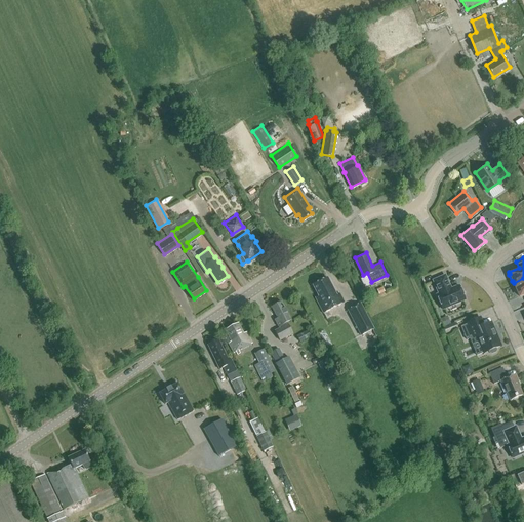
[(465,297),(458,283),(450,286),(444,273),(432,278),(438,291),(436,292),(442,307),(465,297)]
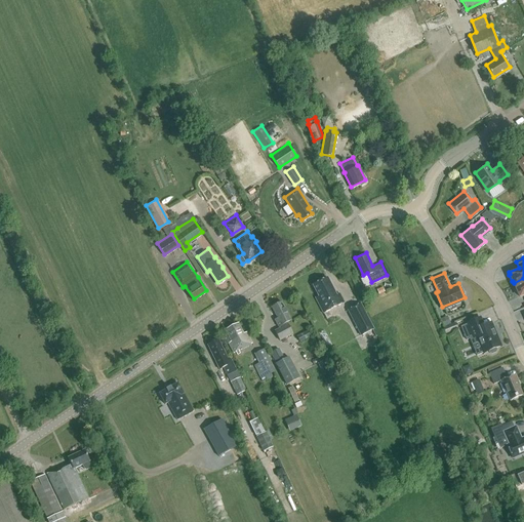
[(327,276),(313,283),(318,294),(316,295),(323,311),(344,299),(339,291),(336,293),(327,276)]
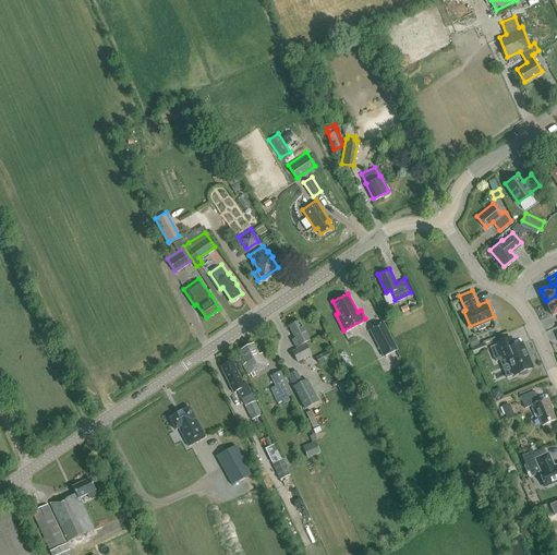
[(556,296),(546,301),(547,303),(546,303),(549,311),(551,310),(552,313),(556,310),(556,296)]
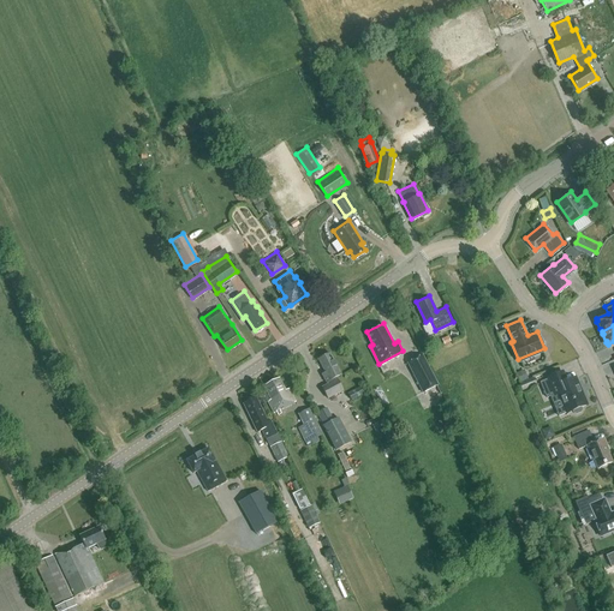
[(340,372),(340,370),(329,351),(317,357),(325,370),(321,372),(326,382),(321,385),(327,396),(343,389),(335,375),(340,372)]
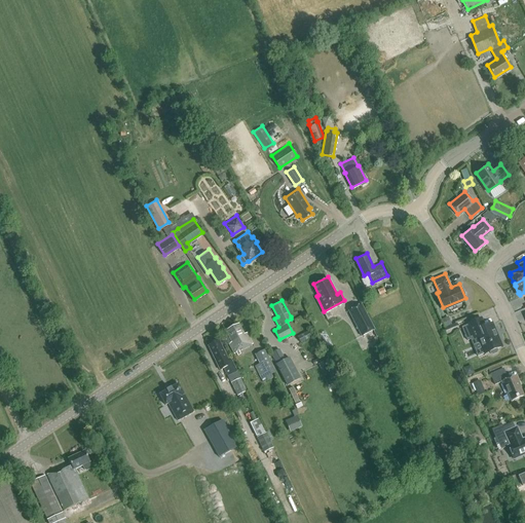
[(361,301),(347,308),(361,334),(374,328),(361,301)]
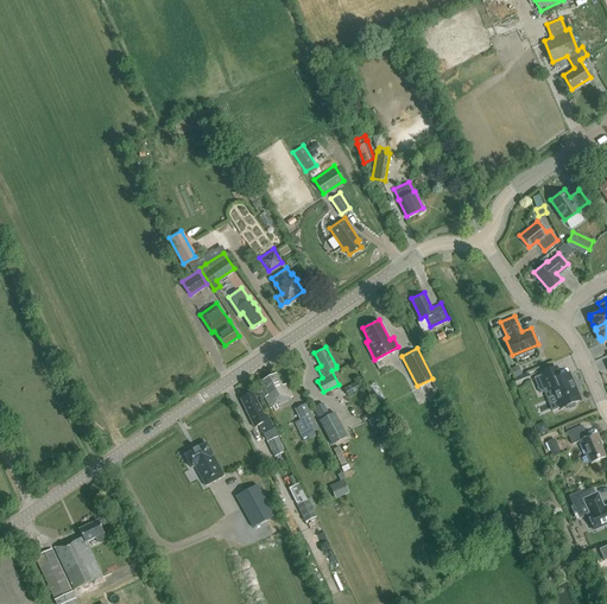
[(573,400),(579,398),(577,395),(579,394),(575,387),(574,387),(568,372),(560,375),(555,366),(541,372),(542,373),(533,375),(539,390),(548,387),(548,388),(551,386),(560,406),(566,404),(566,406),(569,407),(573,405),(574,402),(573,400)]
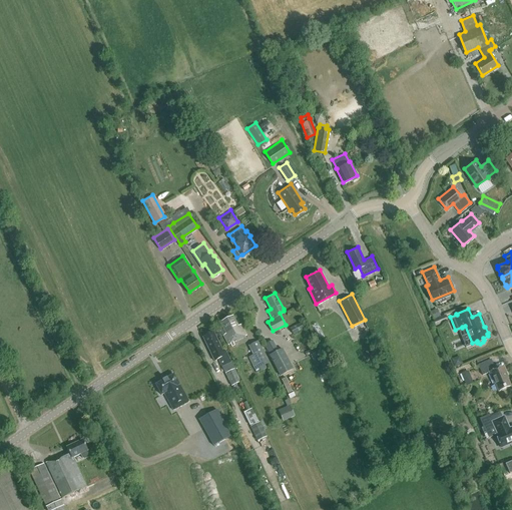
[(228,342),(246,334),(240,322),(237,324),(232,314),(220,321),(224,330),(222,331),(228,342)]
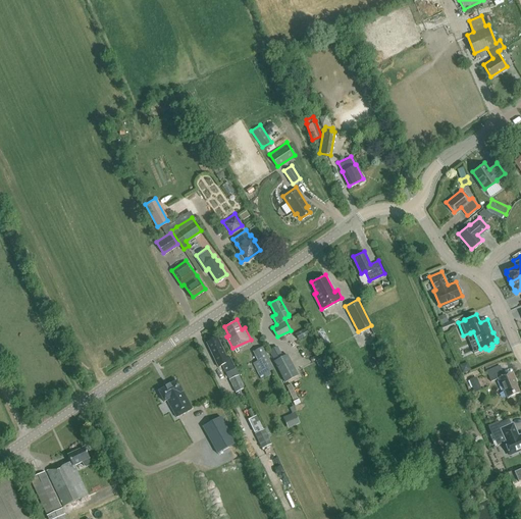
[(298,338),(309,331),(306,325),(294,331),(298,338)]
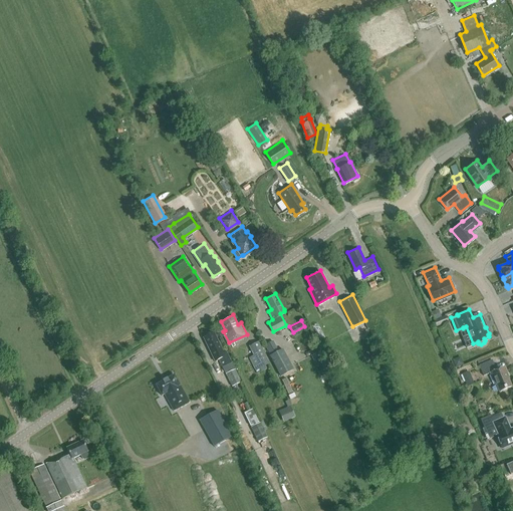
[(212,330),(211,331),(209,330),(205,332),(205,334),(204,335),(208,344),(208,346),(215,359),(218,357),(222,365),(231,360),(225,349),(223,350),(217,337),(216,337),(212,330)]
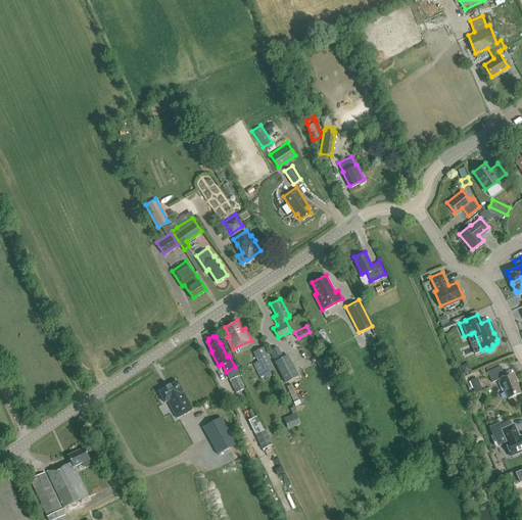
[(298,374),(287,352),(283,356),(277,344),(269,349),(275,360),(273,360),(285,381),(298,374)]
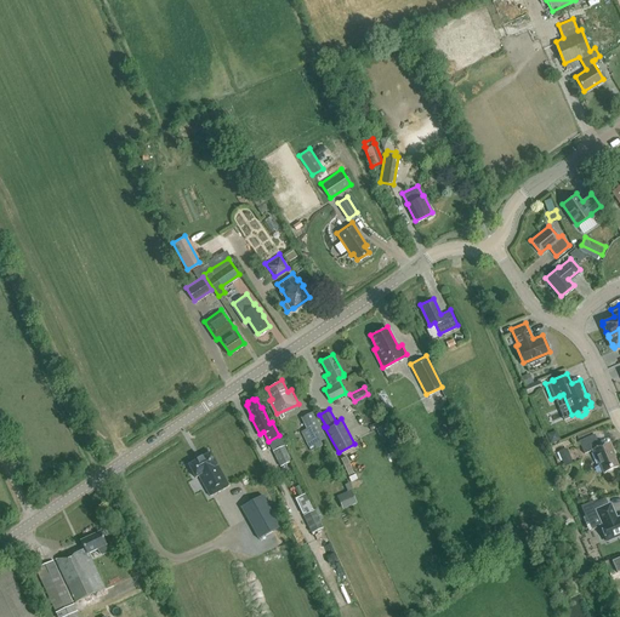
[(300,429),(310,449),(314,446),(312,443),(314,441),(316,445),(322,441),(320,439),(325,435),(312,410),(300,416),(306,426),(300,429)]
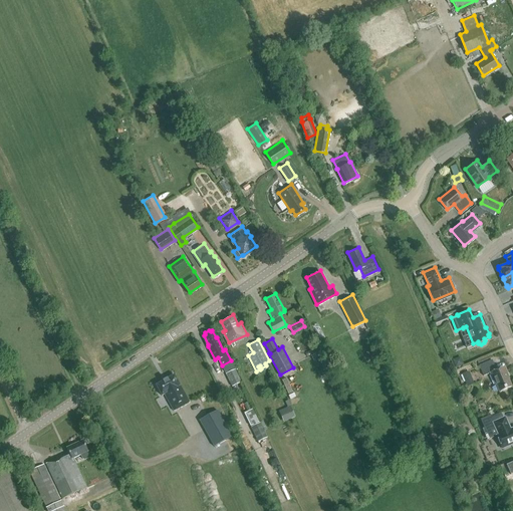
[(499,390),(511,385),(507,376),(508,375),(503,364),(496,367),(491,357),(478,363),(483,373),(489,370),(494,381),(495,381),(499,390)]
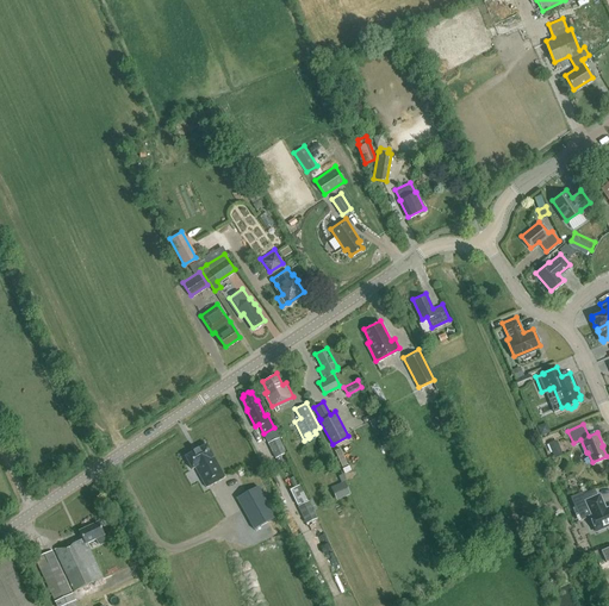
[(285,450),(278,436),(274,428),(263,433),(267,441),(272,450),(274,456),(285,450)]
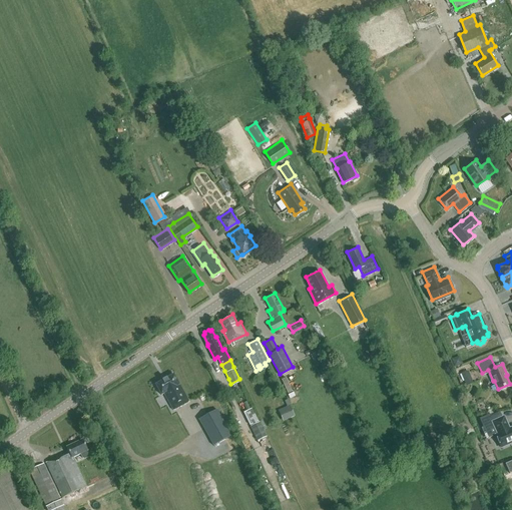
[(464,381),(471,378),(467,368),(460,371),(464,381)]
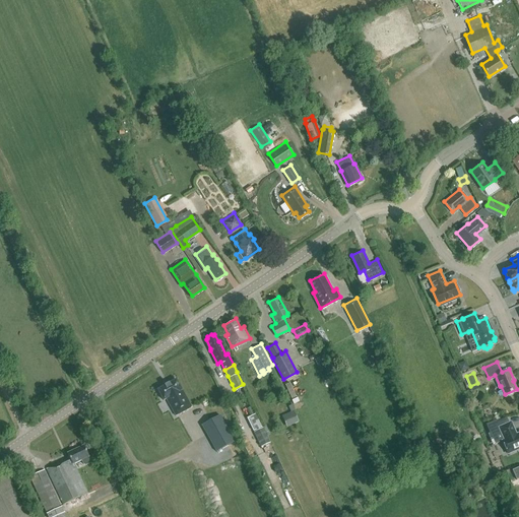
[(191,404),(176,377),(157,387),(163,397),(166,396),(175,413),(191,404)]
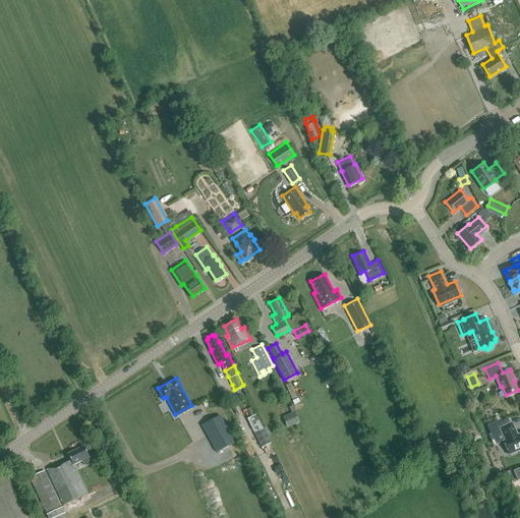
[(292,409),(282,414),(287,425),(298,420),(292,409)]
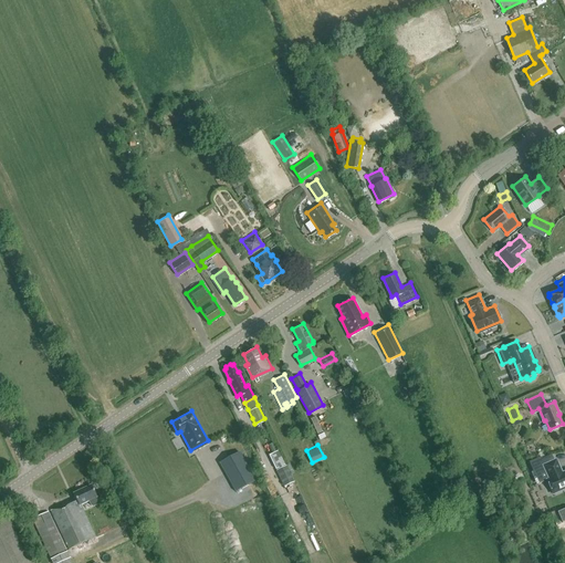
[(284,462),(278,448),(269,452),(275,467),(284,462)]
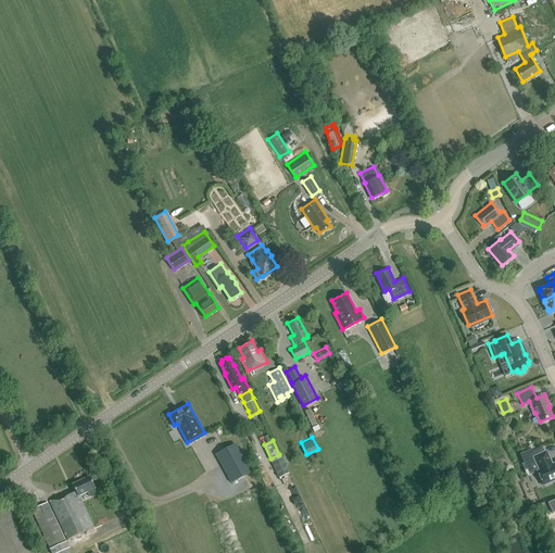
[(235,442),(215,453),(230,480),(250,470),(235,442)]
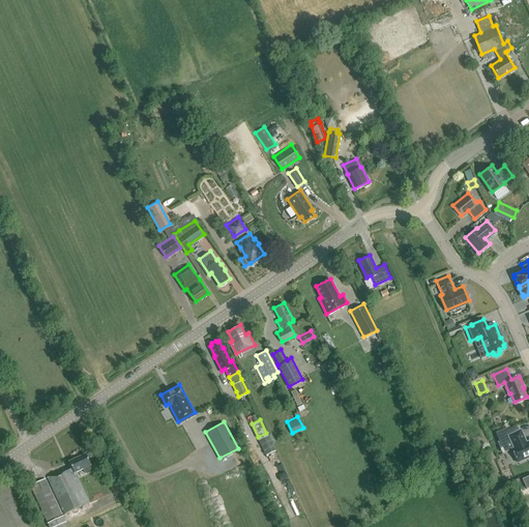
[(517,461),(528,455),(528,438),(525,441),(520,429),(518,429),(516,423),(506,428),(505,426),(495,430),(504,450),(510,447),(517,461)]
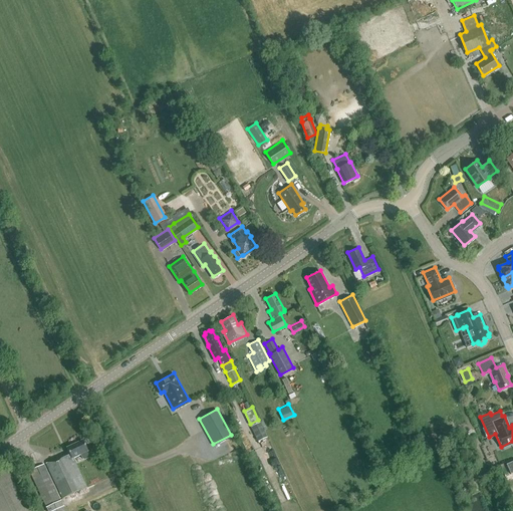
[(266,435),(259,420),(250,425),(257,439),(266,435)]
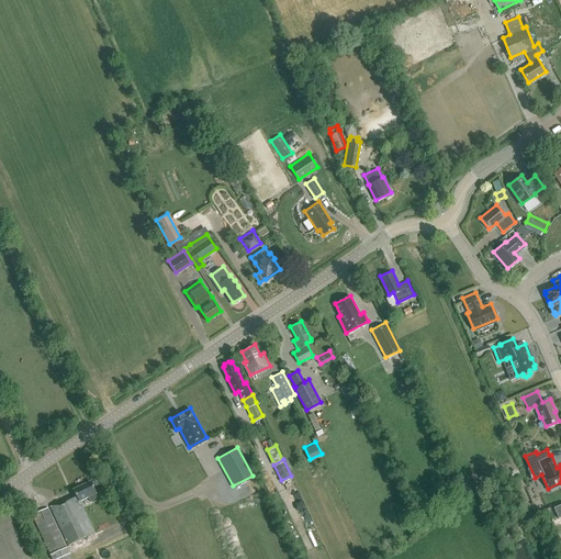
[(79,499),(87,495),(89,500),(92,501),(97,499),(97,495),(96,492),(96,491),(90,480),(71,488),(74,492),(49,504),(67,543),(94,530),(79,499)]
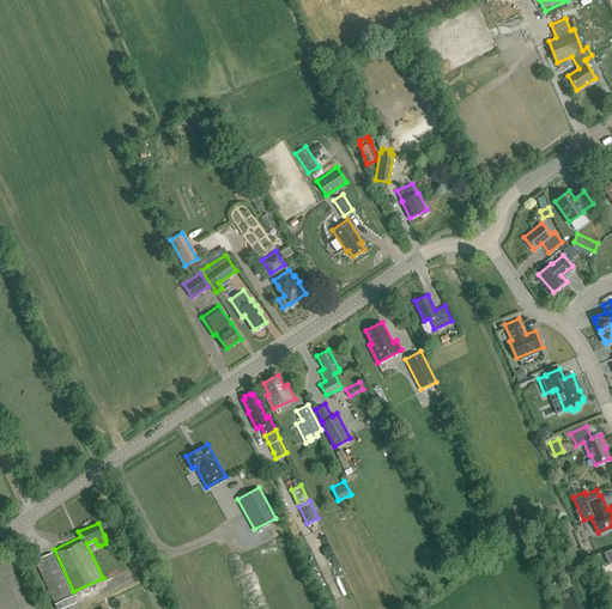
[(56,608),(78,608),(52,550),(34,559),(56,608)]
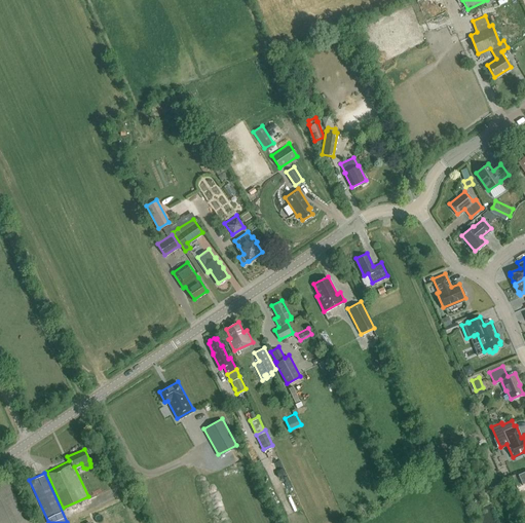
All buildings are outlined.
